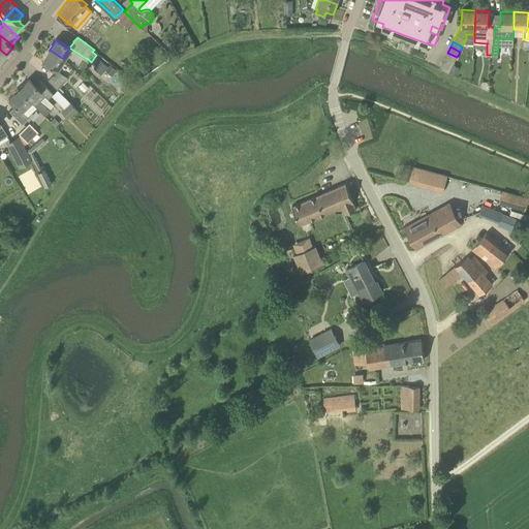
[(56,70),(63,59),(50,50),(41,62),(56,70)]
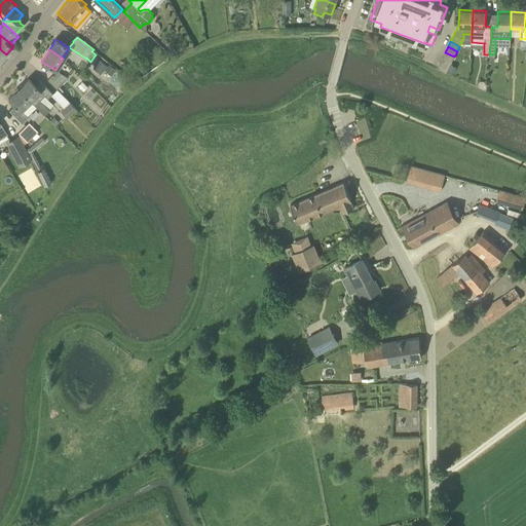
[(445,52),(442,58),(451,62),(454,57),(445,52)]
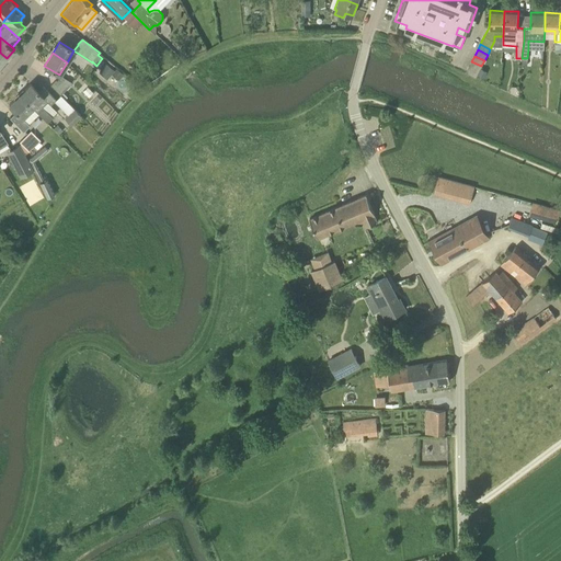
[(481,66),(471,61),(469,67),(479,71),(481,66)]
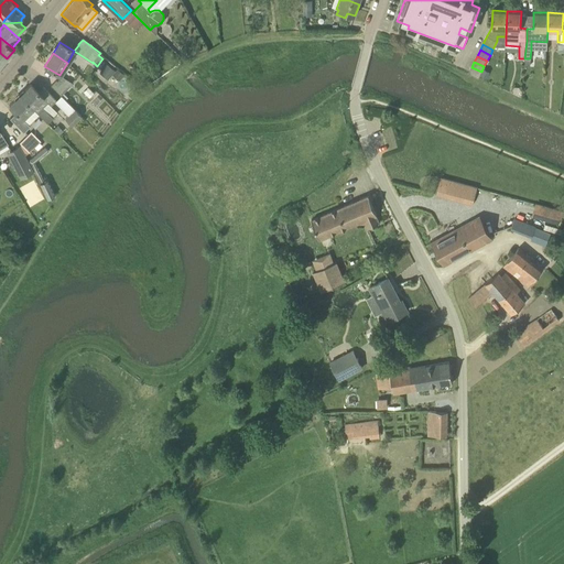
[(107,64),(101,69),(110,77),(112,75),(116,72),(107,64)]
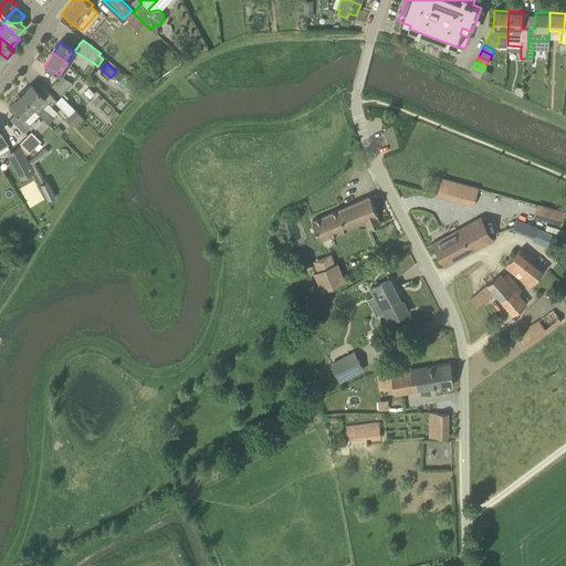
[(483,72),(473,67),(470,73),(480,77),(483,72)]
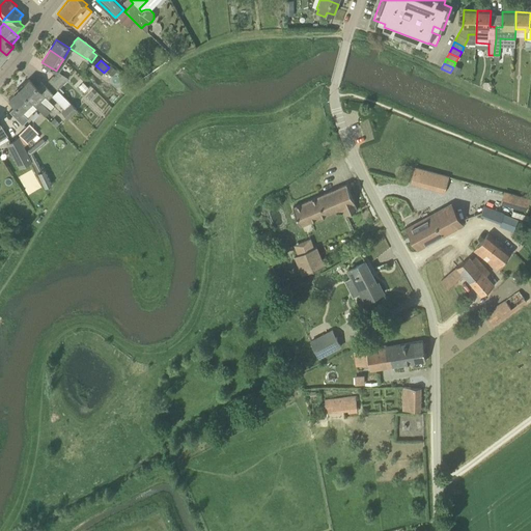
[(68,79),(58,72),(54,77),(53,76),(48,80),(57,89),(68,79)]
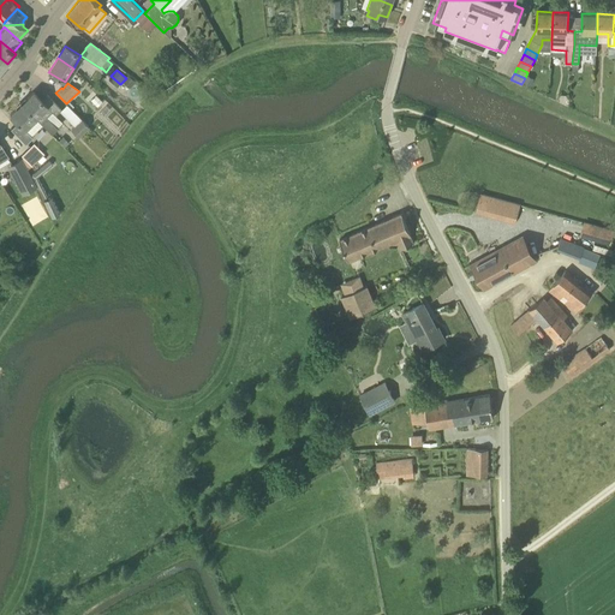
[(52,112),(55,115),(61,109),(47,95),(41,100),(34,93),(23,103),(37,118),(52,133),(58,129),(47,117),(52,112)]
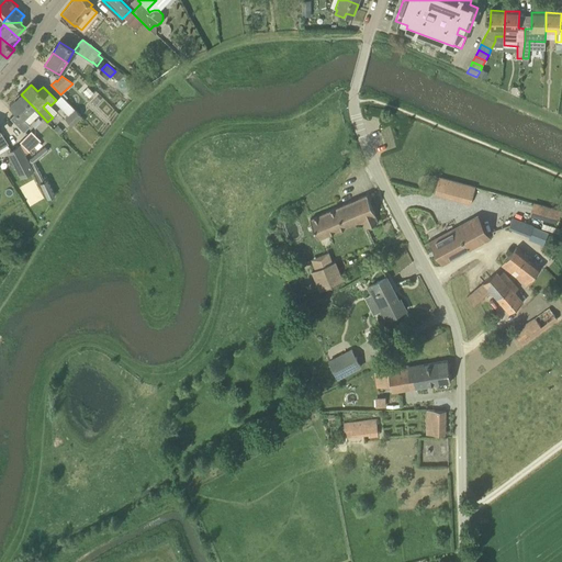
[(88,87),(82,92),(89,98),(93,93),(88,87)]
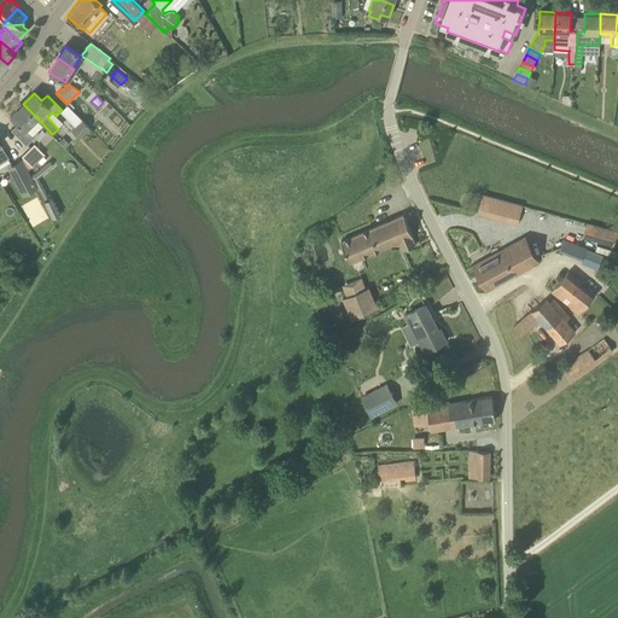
[(11,129),(27,146),(34,139),(25,130),(38,118),(23,104),(10,116),(17,123),(11,129)]
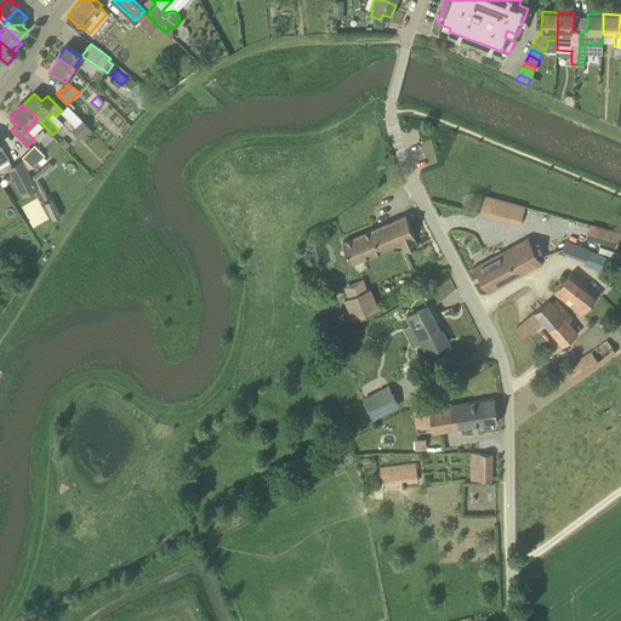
[(90,129),(81,120),(72,131),(80,138),(90,129)]
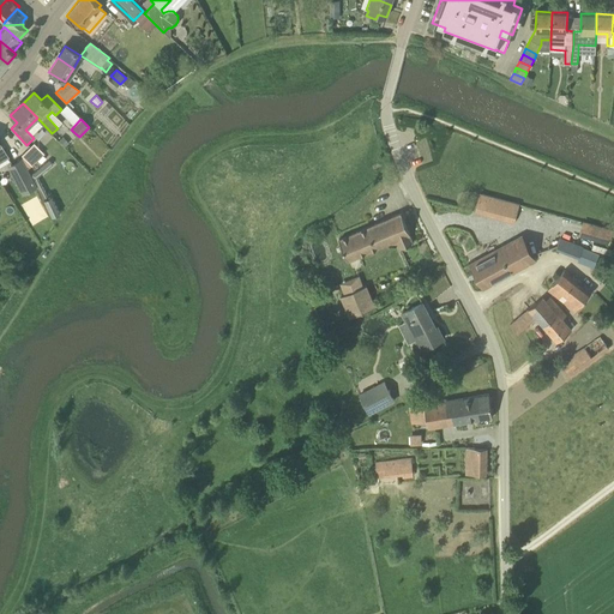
[(62,136),(58,140),(65,148),(70,143),(62,136)]
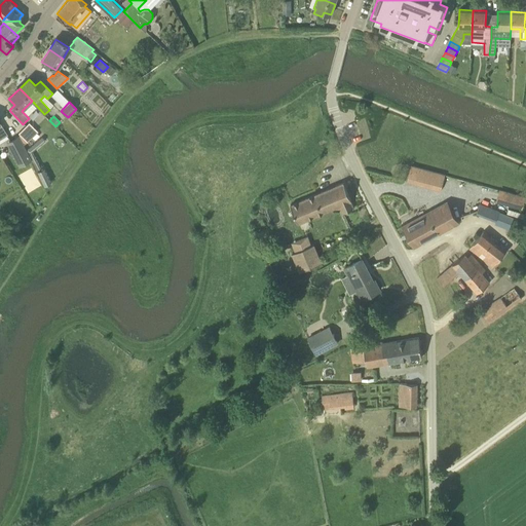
[(27,142),(37,132),(28,121),(17,133),(27,142)]
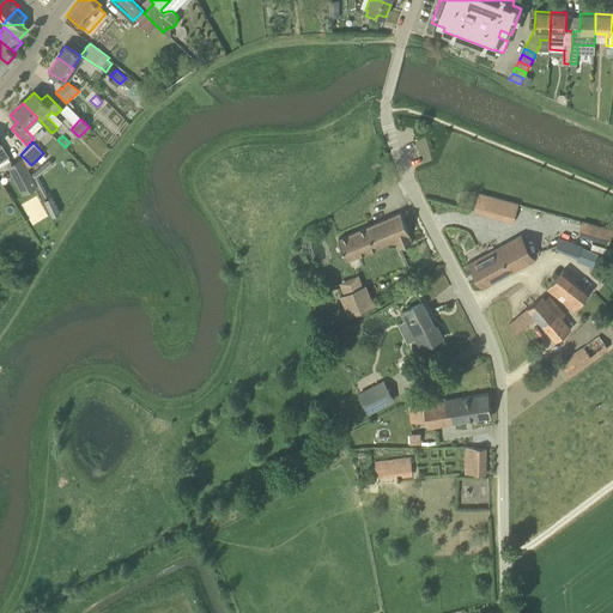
[(11,163),(19,180),(29,174),(19,158),(11,163)]
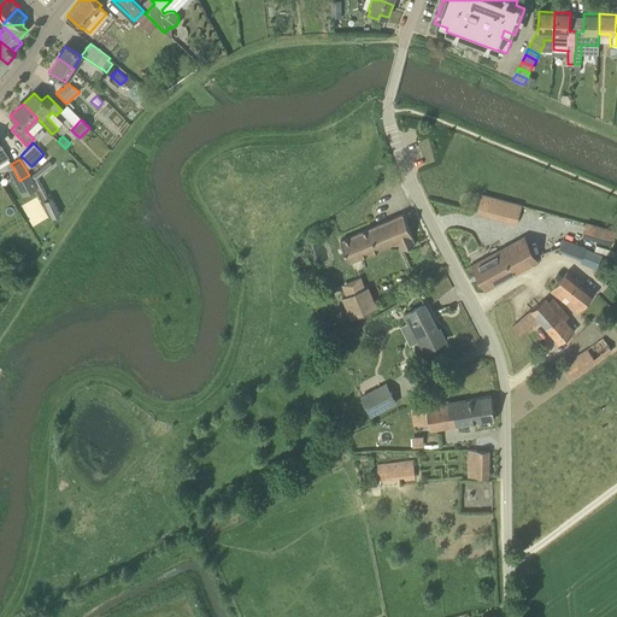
[(47,198),(37,177),(53,165),(50,160),(30,176),(42,200),(43,200),(52,218),(59,213),(51,197),(47,198)]
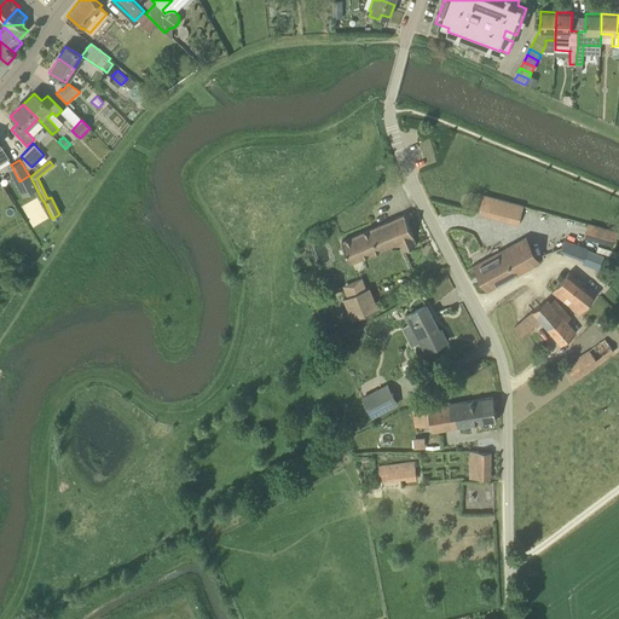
[(480,213),(519,224),(524,206),(485,195),(480,213)]
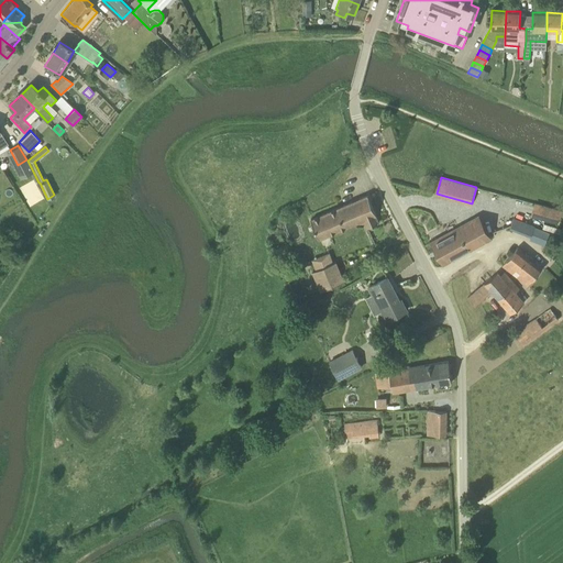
[(379,222),(375,214),(376,214),(367,196),(317,216),(311,218),(320,240),(362,221),(363,222),(366,221),(368,227),(379,222)]
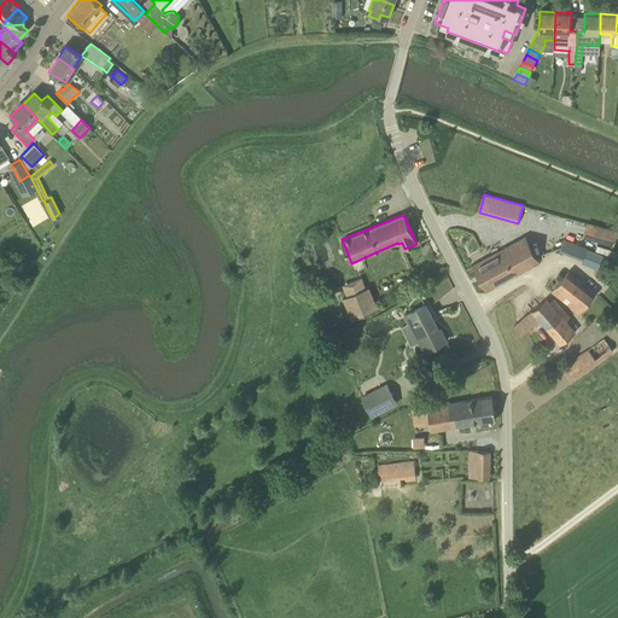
[(613,245),(617,232),(587,225),(584,237),(613,245)]
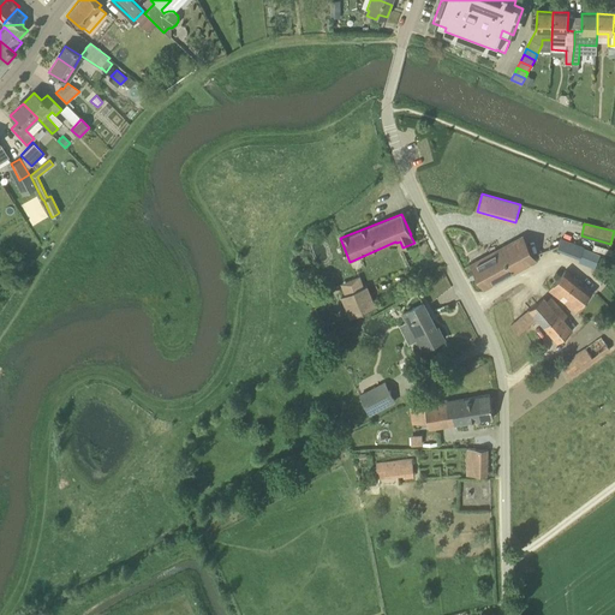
[(595,268),(599,255),(584,249),(584,248),(561,238),(557,250),(580,258),(579,262),(595,268)]
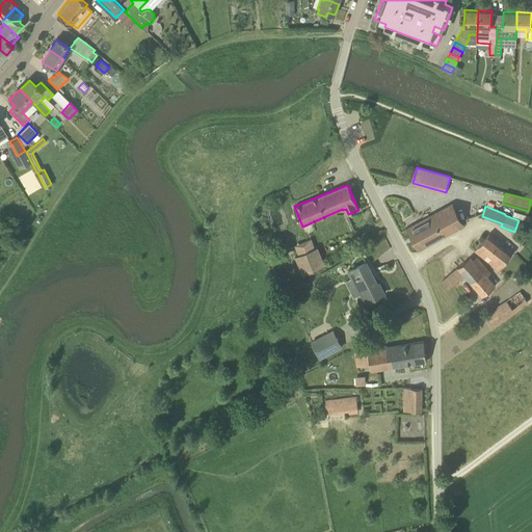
[(453,230),(443,211),(408,229),(420,248),(462,225),(462,224),(453,230)]
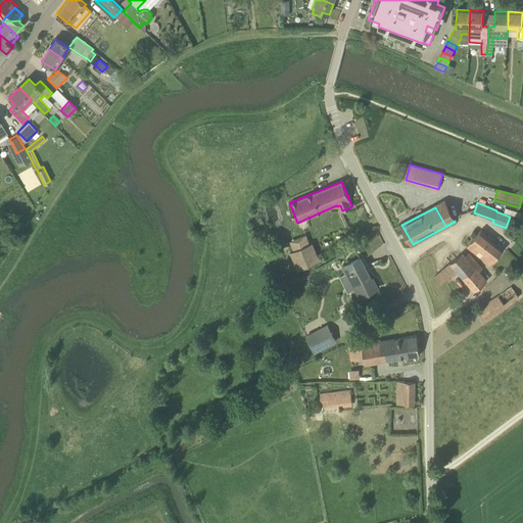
[(490,266),(505,249),(480,230),(467,247),(477,255),(481,250),(484,252),(480,257),(490,266)]
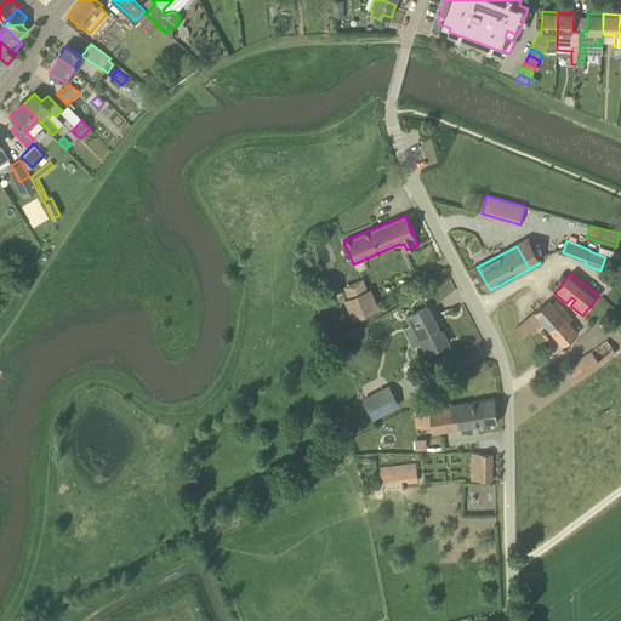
[(380,312),(371,290),(346,300),(355,323),(380,312)]
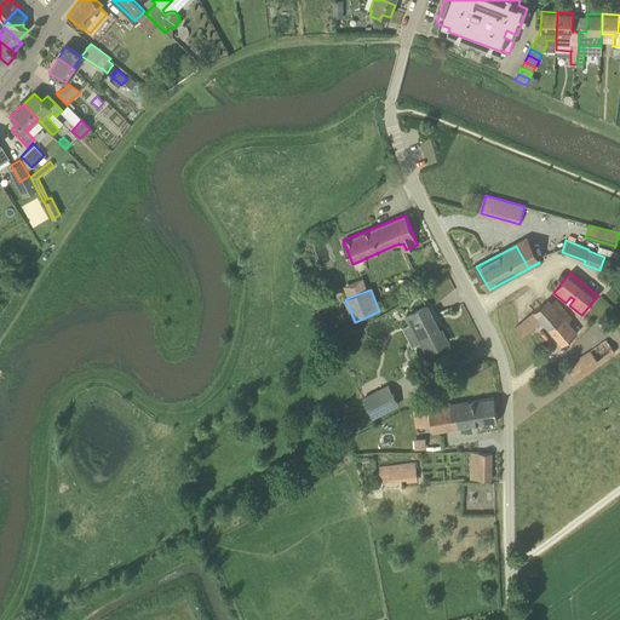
[(534,313),(549,331),(568,315),(556,299),(551,303),(549,299),(534,313)]
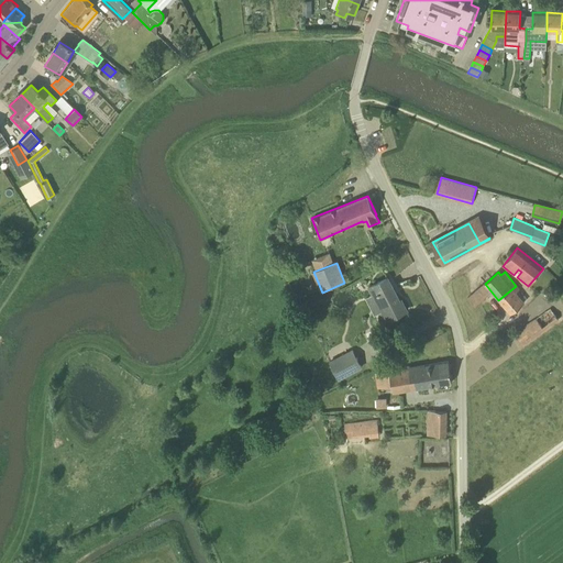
[(401,300),(399,301),(387,278),(368,288),(386,321),(397,316),(407,310),(401,300)]
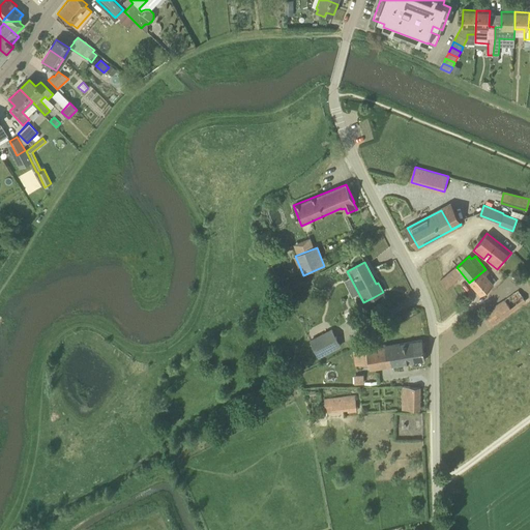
[(480,295),(494,285),(486,274),(488,272),(486,269),(469,283),(480,295)]
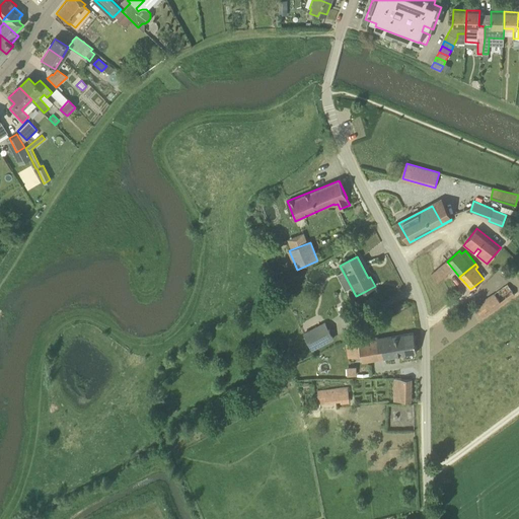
[(482,318),(515,295),(507,285),(474,308),(482,318)]
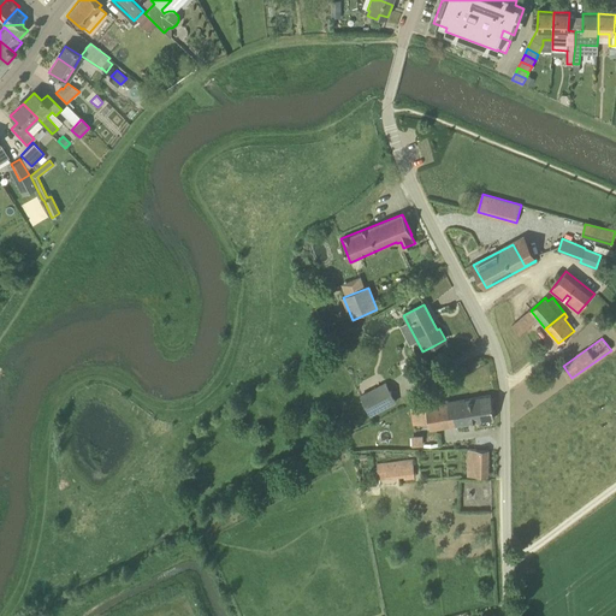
[(361,397),(371,415),(396,402),(386,384),(361,397)]
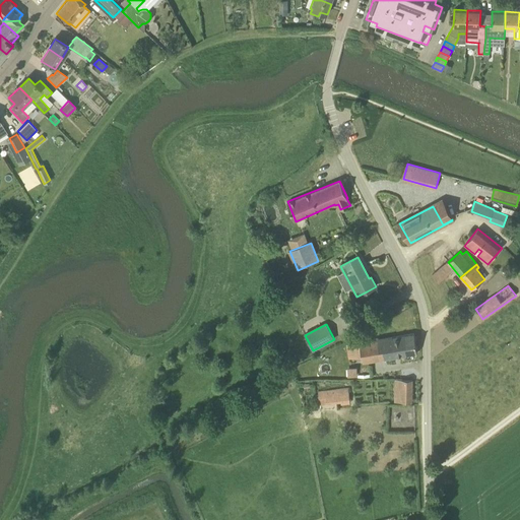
[(364,364),(416,353),(413,334),(377,340),(377,341),(361,344),(363,356),(364,364)]
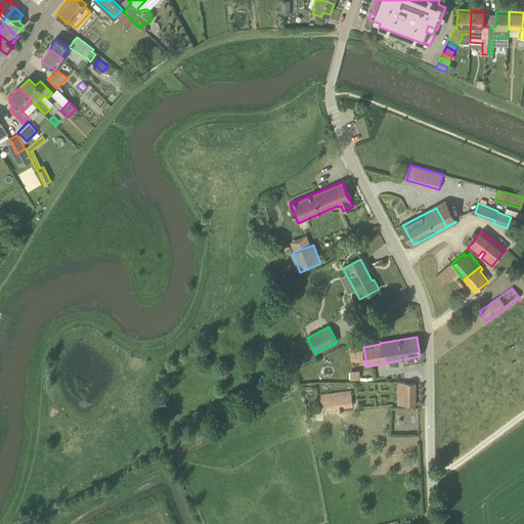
[(359,369),(349,369),(350,379),(360,378),(359,369)]
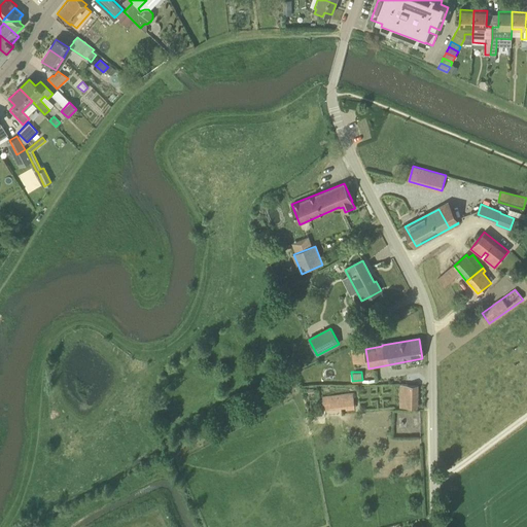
[(417,407),(418,386),(408,386),(407,407),(417,407)]
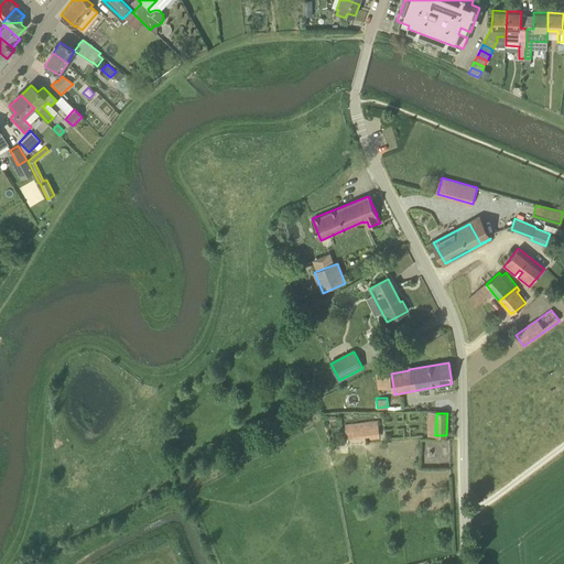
[(380,435),(378,421),(345,424),(346,432),(354,431),(354,438),(370,436),(380,435)]
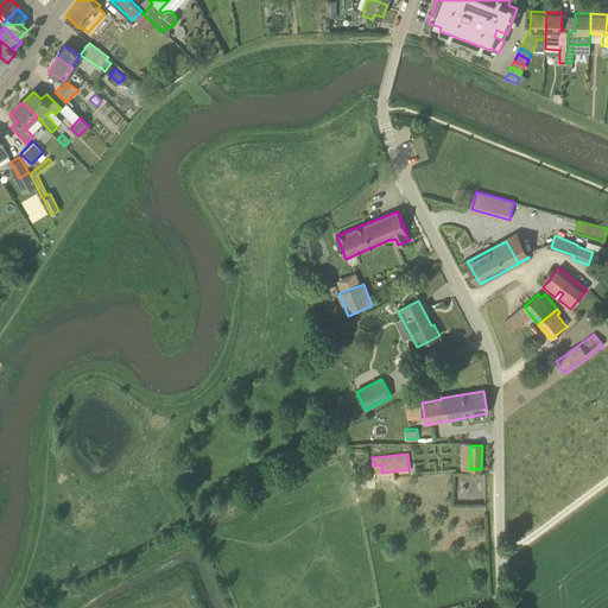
All buildings are outlined.
